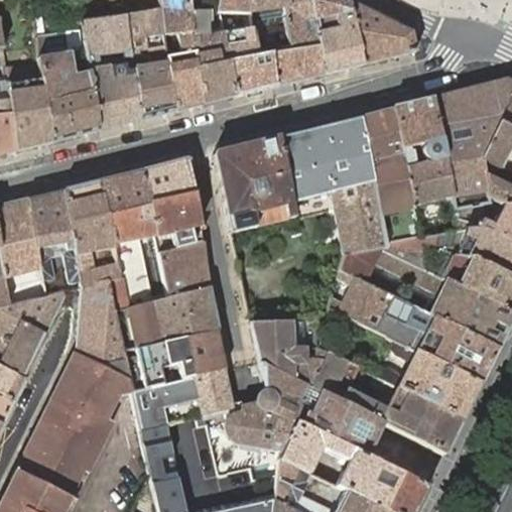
[(125,0),(127,12),(162,6),(161,0),(125,0)]
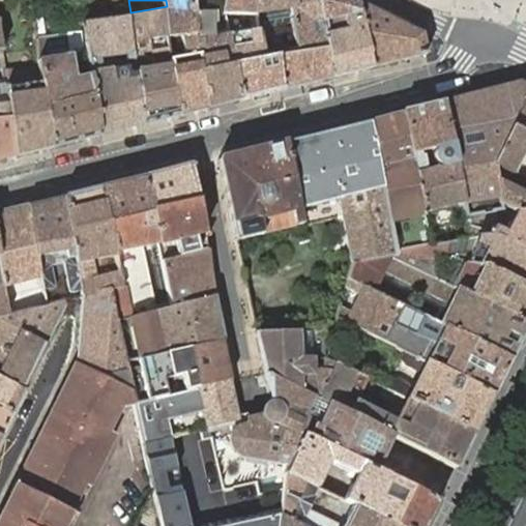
[(166,0),(167,6),(171,30),(171,34),(173,53),(173,55),(174,62),(182,113),(210,106),(197,36),(197,10),(197,0),(166,0)]
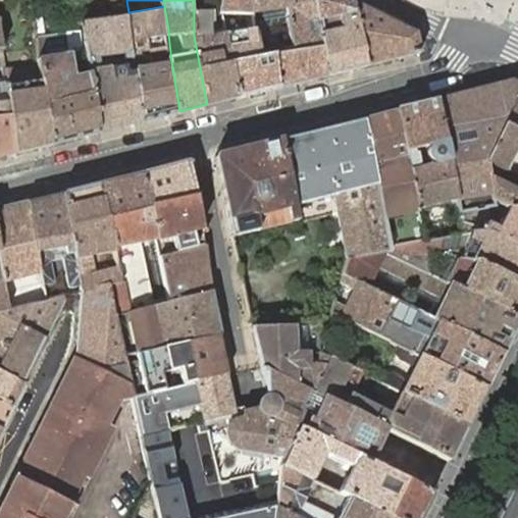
[(194,0),(194,10),(213,10),(214,0),(194,0)]
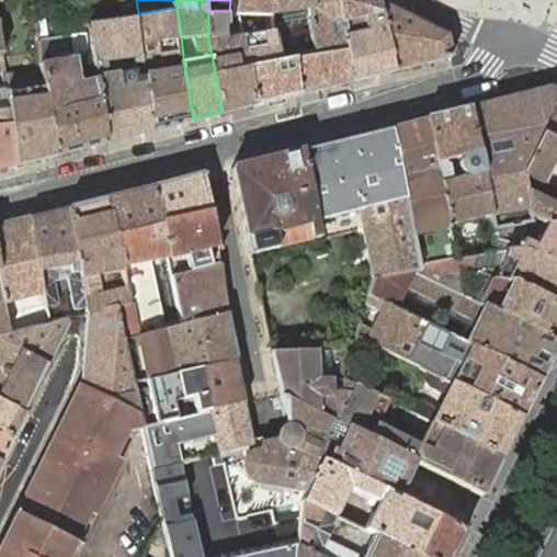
[(241,0),(239,11),(241,11),(264,11),(274,11),(272,0),(241,0)]
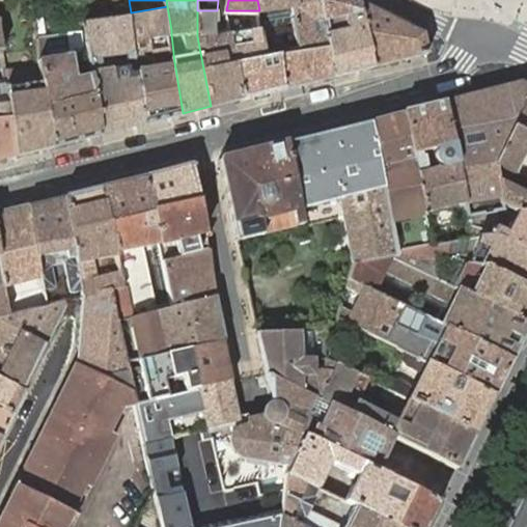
[(257,0),(259,10),(261,25),(267,55),(280,52),(302,49),(294,3),(308,0),(257,0)]
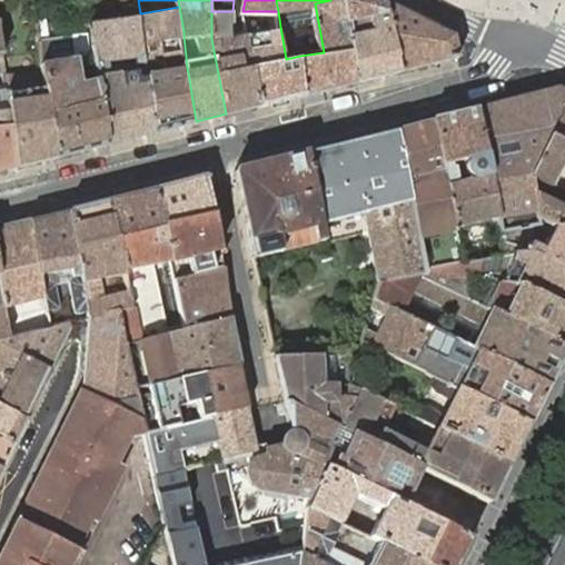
[(300,56),(305,93),(360,80),(352,33),(353,32),(340,35),(337,19),(349,18),(346,0),(330,0),(315,3),(324,52),(300,56)]
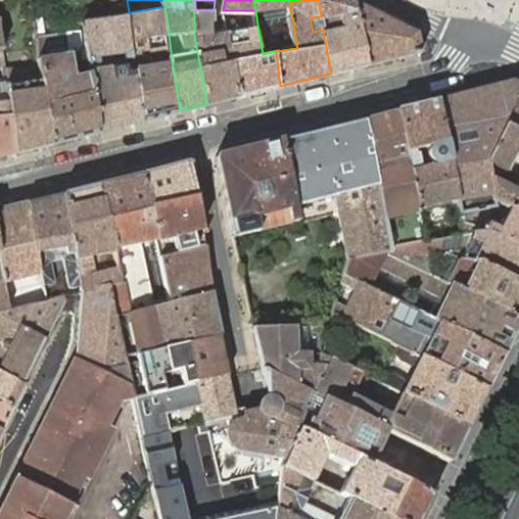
[(318,0),(321,16),(322,18),(342,13),(341,14),(341,15),(341,16),(341,18),(341,19),(341,20),(342,21),(342,24),(343,25),(344,26),(323,31),(331,74),(370,63),(356,0),(318,0)]
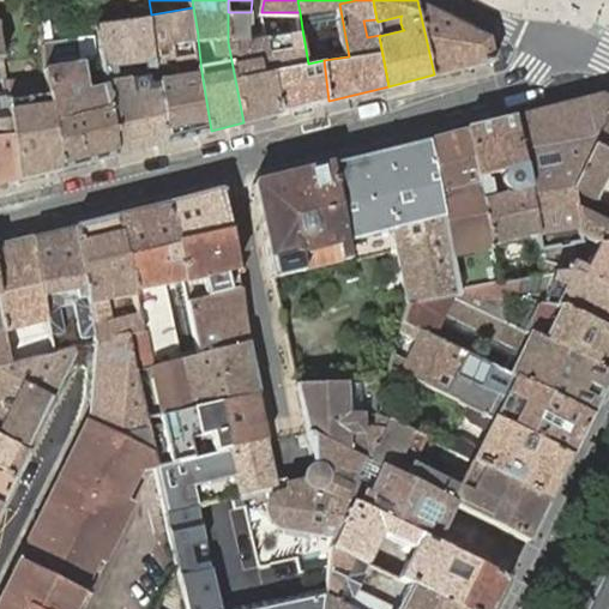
[(453,16),(423,0),(417,0),(434,74),(498,59),(492,35),(453,16)]
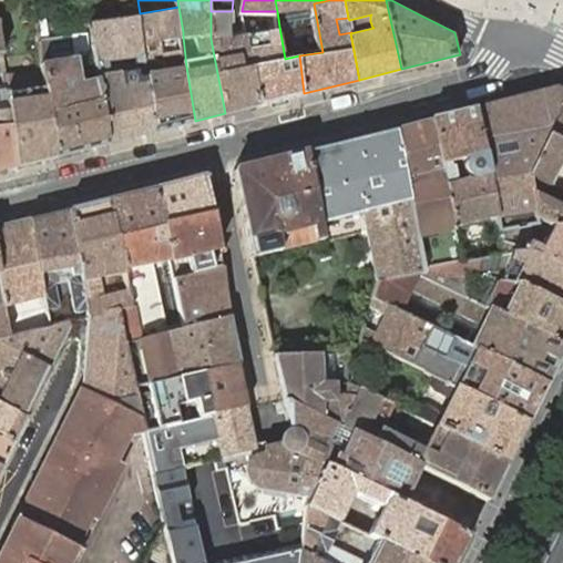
[(178,7),(140,13),(144,42),(183,32),(178,7)]
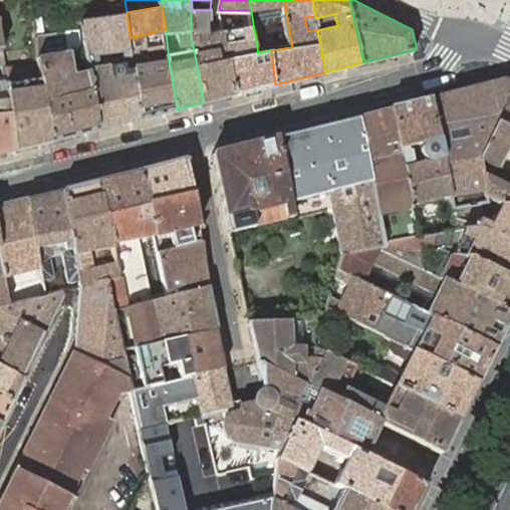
[(191,35),(204,102),(235,94),(229,59),(224,31),(223,29),(207,32),(207,21),(209,20),(222,18),(221,10),(219,10),(210,10),(191,10),(191,35)]
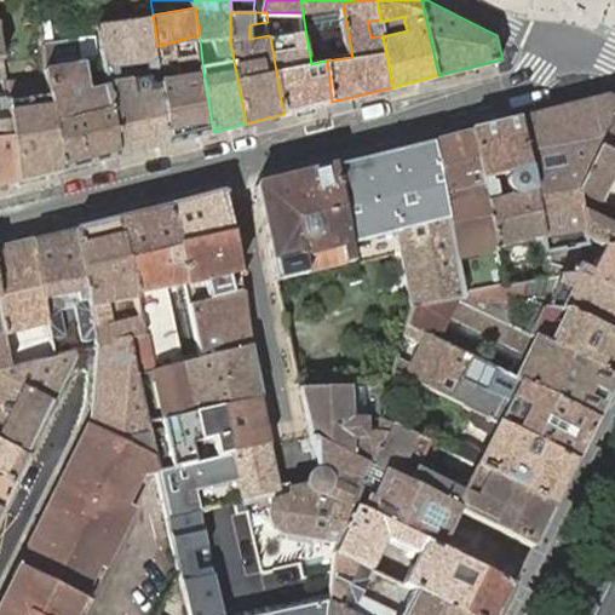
[(153,15),(103,23),(113,88),(113,95),(121,155),(172,142),(162,82),(155,82),(154,75),(124,81),(121,65),(151,61),(153,67),(154,68),(160,67),(157,46),(153,15)]
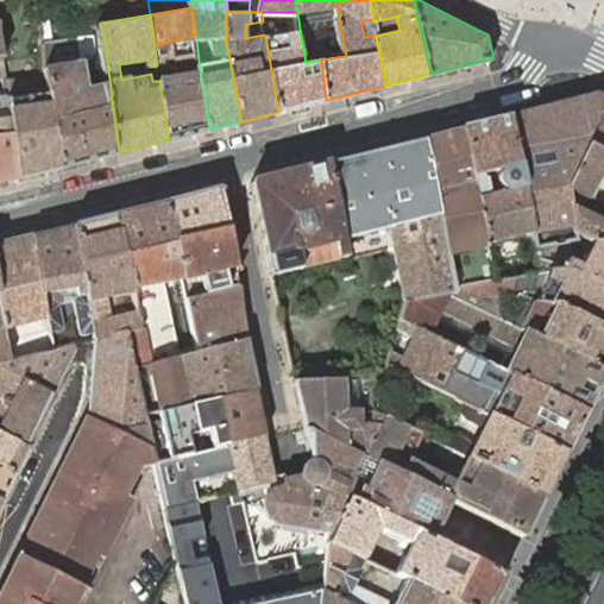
[(377,35),(376,36),(401,30),(400,29),(398,27),(398,25),(397,24),(397,23),(397,21),(397,19),(397,18),(397,17),(398,16),(375,21),(377,35)]
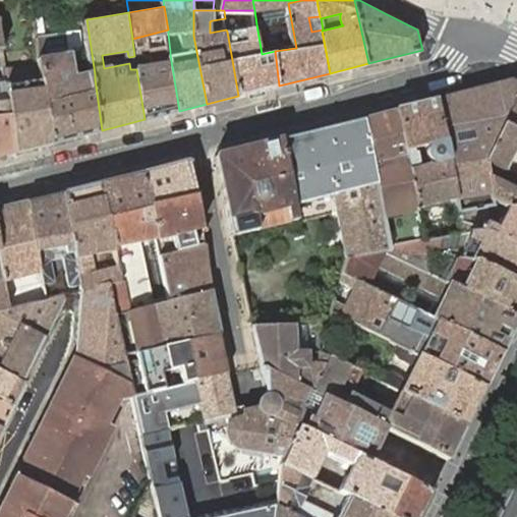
[(321,18),(320,16),(308,17),(311,32),(323,30),(321,18)]
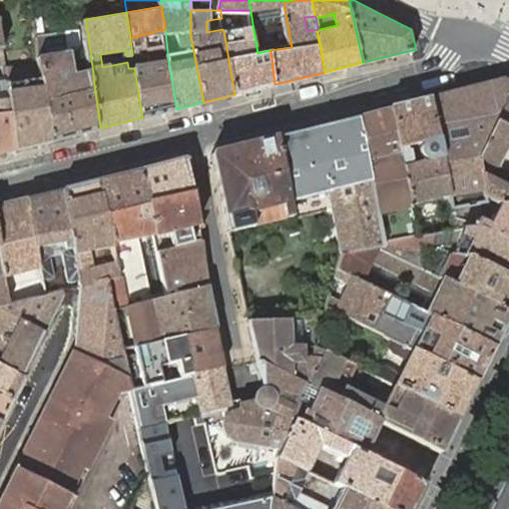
[(222,29),(221,18),(208,20),(206,21),(206,32),(222,29)]
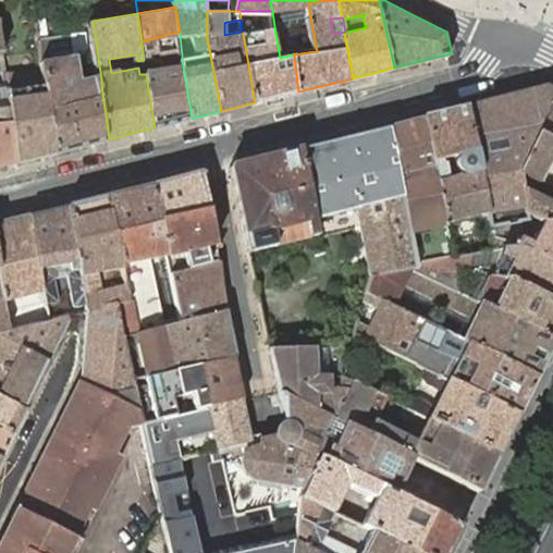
[(280,58),(274,26),(265,28),(243,34),(248,64),(280,58)]
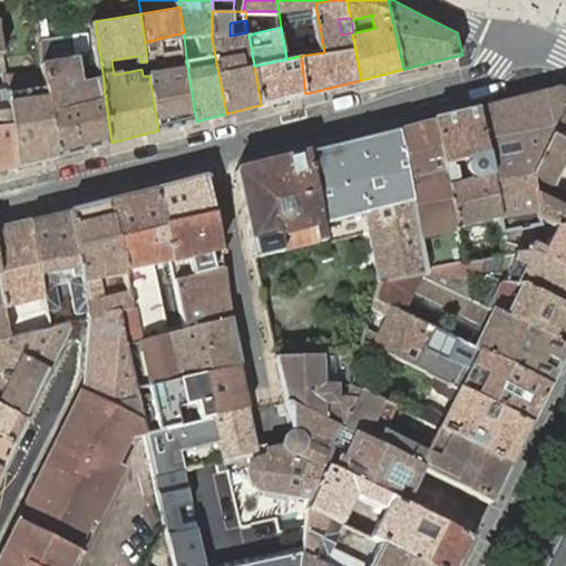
[(5,52),(0,51),(0,169),(20,165),(12,108),(1,110),(1,111),(0,111),(0,110),(0,68),(7,68),(5,52)]
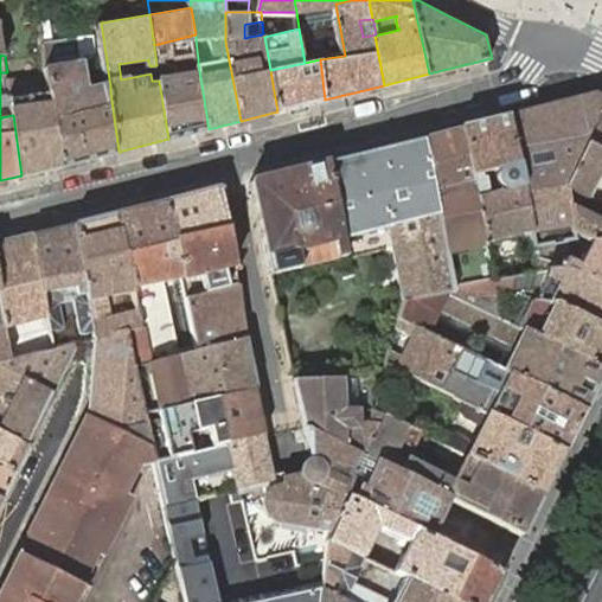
[(325,100),(320,59),(305,63),(270,70),(277,111),(325,100)]
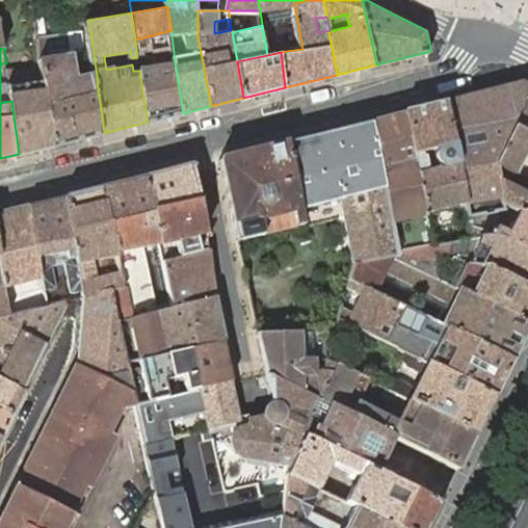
[(52,56),(42,57),(43,59),(44,64),(46,79),(55,144),(104,133),(97,81),(71,86),(67,53),(52,56)]
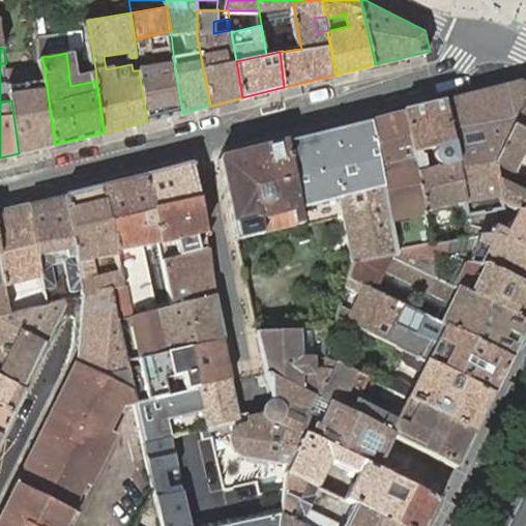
[(96,81),(96,76),(77,80),(72,53),(66,53),(70,86),(96,81)]
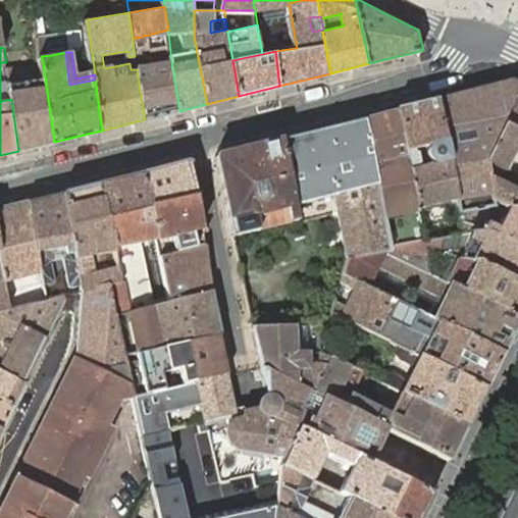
[(137,69),(145,119),(179,111),(171,61),(137,69)]
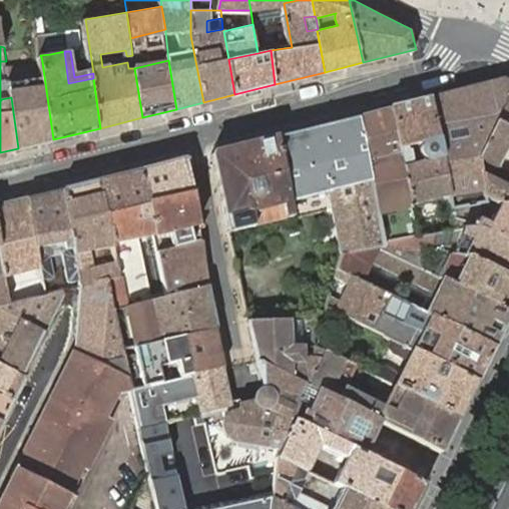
[(44,76),(42,62),(7,66),(9,81),(11,97),(18,148),(53,139),(44,76)]
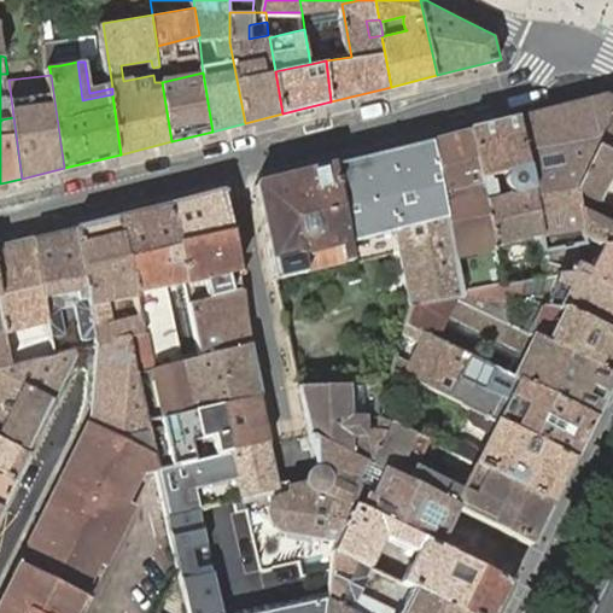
[(543,233),(547,247),(587,241),(588,240),(587,233),(582,204),(579,187),(579,186),(600,144),(612,118),(612,93),(609,92),(520,115),(543,233)]
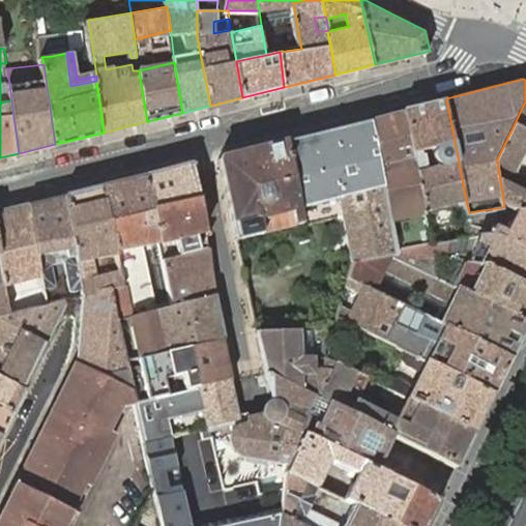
[(9,84),(0,85),(0,103),(0,104),(1,104),(1,103),(11,100),(9,84)]
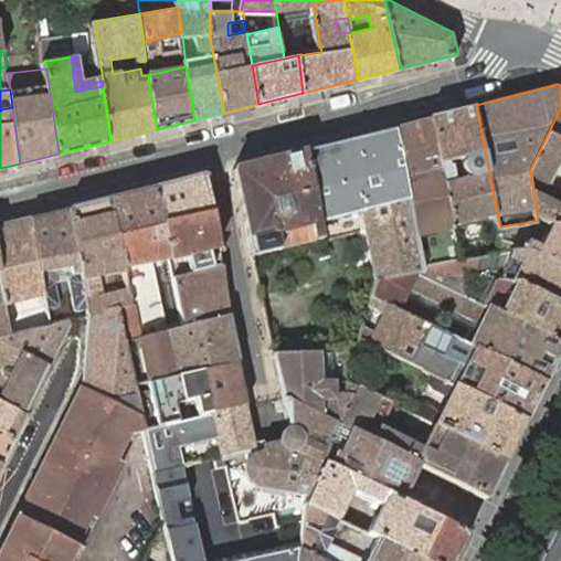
[(455,222),(497,213),(476,105),(433,116),(443,161),(462,157),(466,175),(446,179),(455,222)]
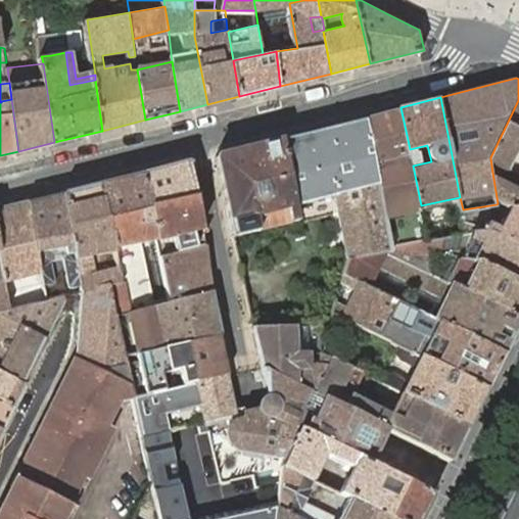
[(518,100),(508,122),(518,127),(518,100)]
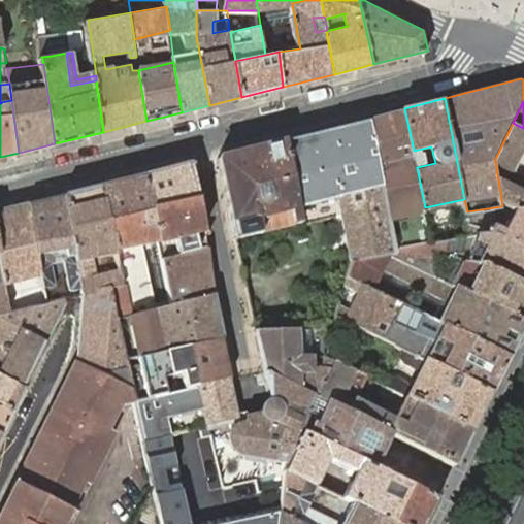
[(398,246),(433,240),(425,207),(417,167),(414,151),(404,108),(371,117),(385,184),(390,207),(395,232),(398,246)]
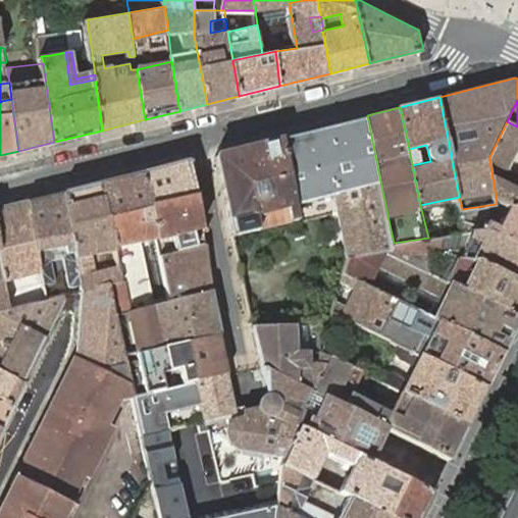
[(380,182),(367,115),(281,136),(296,203),(299,217),(300,219),(333,211),(341,209),(347,242),(349,256),(387,248),(394,246),(394,243),(391,229),(385,205),(380,182)]
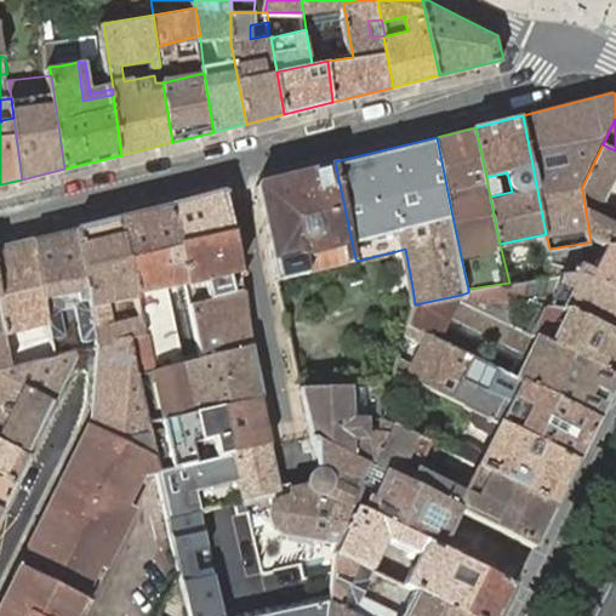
[(615,150),(603,144),(582,187),(582,188),(604,199),(615,176),(615,150)]
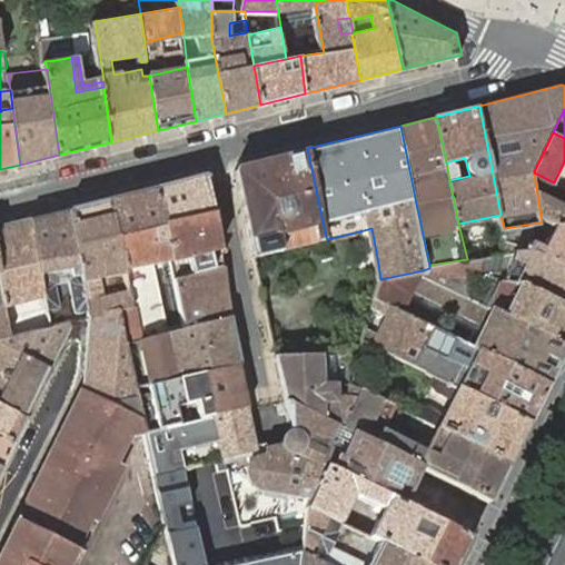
[(323,221),(307,148),(239,166),(238,168),(256,255),(276,249),(326,237),(323,221)]
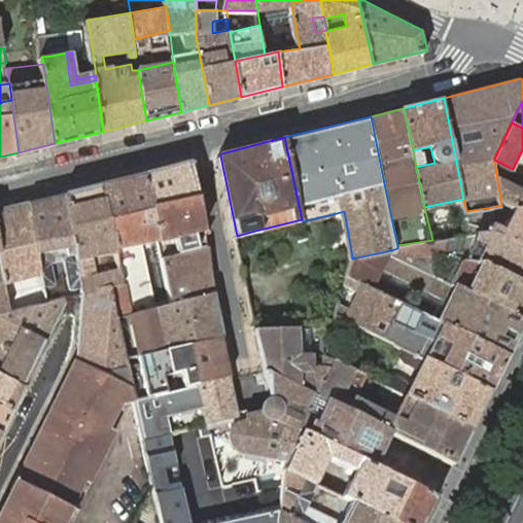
[(413,150),(416,167),(434,163),(430,146),(413,150)]
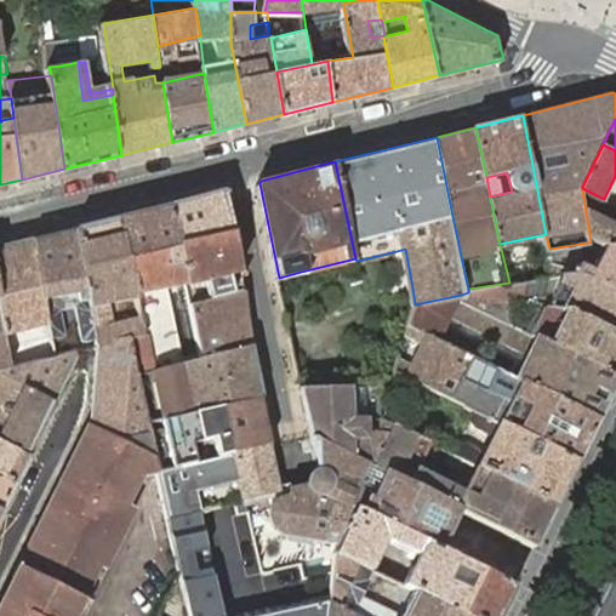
[(589,234),(608,243),(615,247),(615,221),(611,220),(606,217),(612,204),(604,199),(582,188),(585,205),(589,234)]
